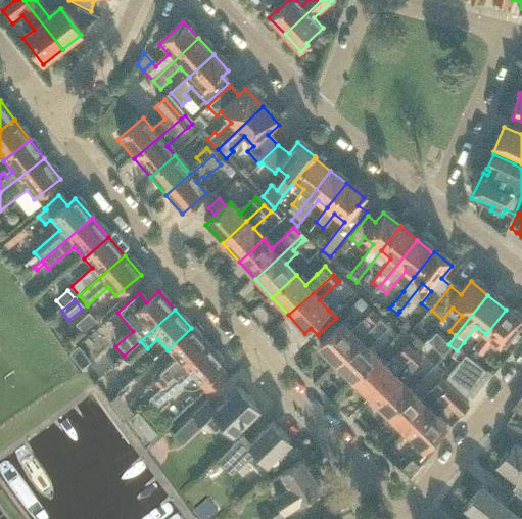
[(504,348),(521,324),(521,321),(506,310),(486,334),(473,349),(476,351),(469,360),(475,365),(481,356),(493,340),(504,348)]
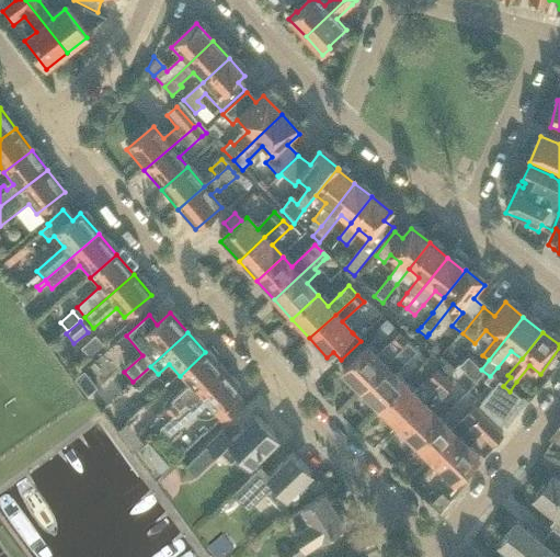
[(390,344),(399,353),(408,344),(399,336),(390,344)]
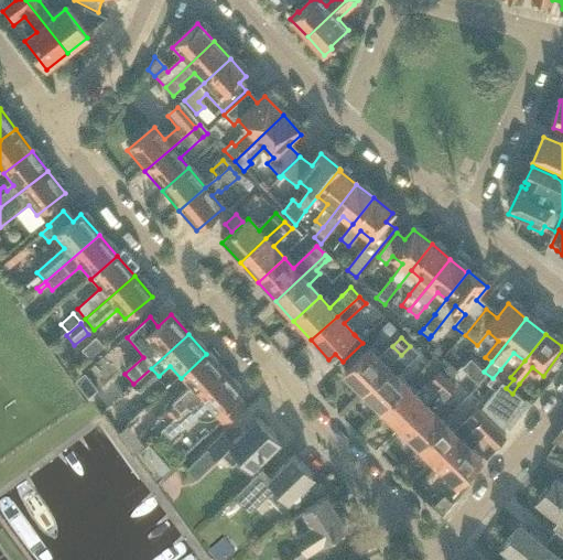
[(363,394),(392,364),(391,364),(400,354),(391,346),(378,359),(368,350),(344,375),(363,394)]
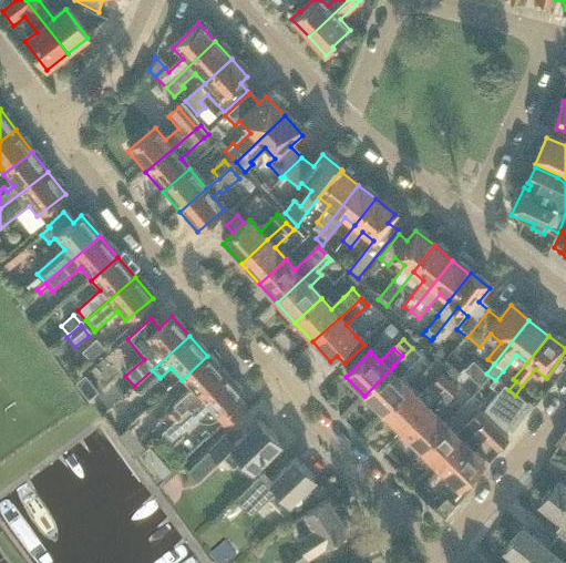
[(172,407),(174,409),(181,417),(225,376),(207,356),(182,380),(192,391),(172,407)]
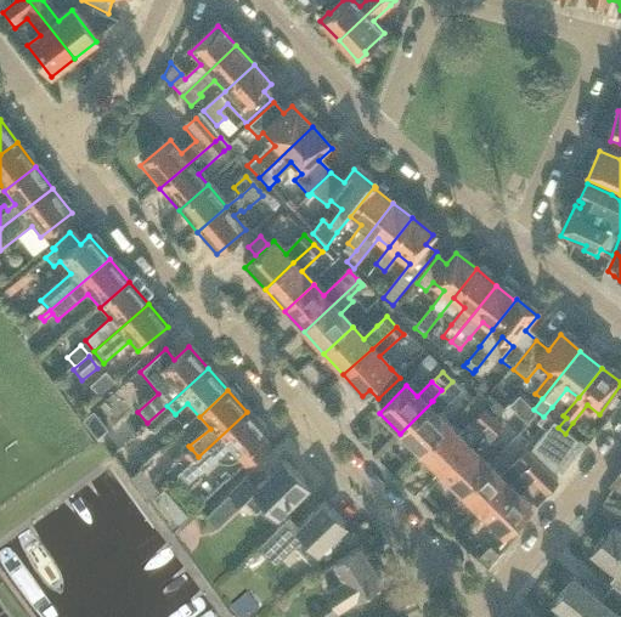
[(518,398),(508,408),(525,425),(535,414),(518,398)]
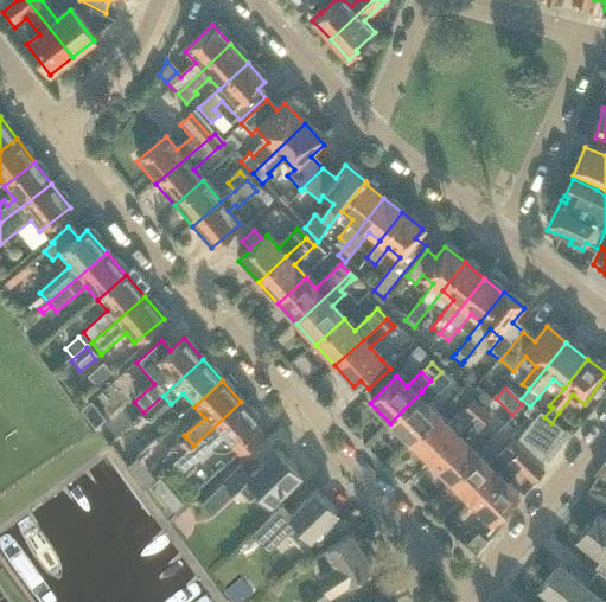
[(432,399),(422,391),(390,423),(410,443),(438,416),(426,405),(432,399)]
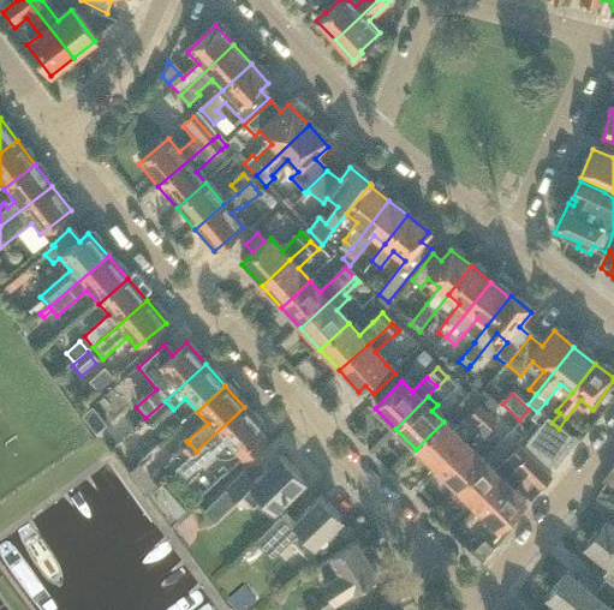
[(498,406),(489,398),(482,405),(490,413),(498,406)]
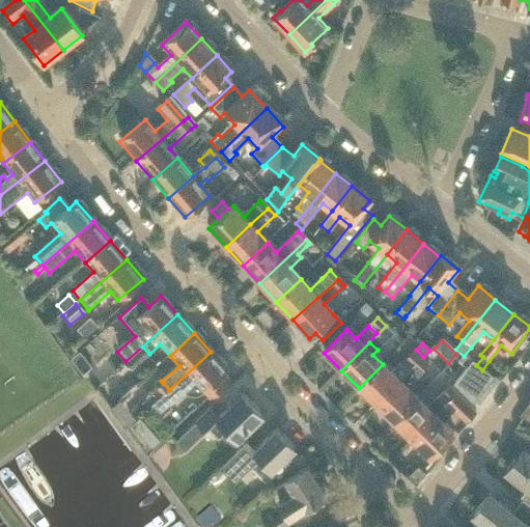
[(126,361),(123,363),(131,370),(149,354),(142,347),(126,361)]
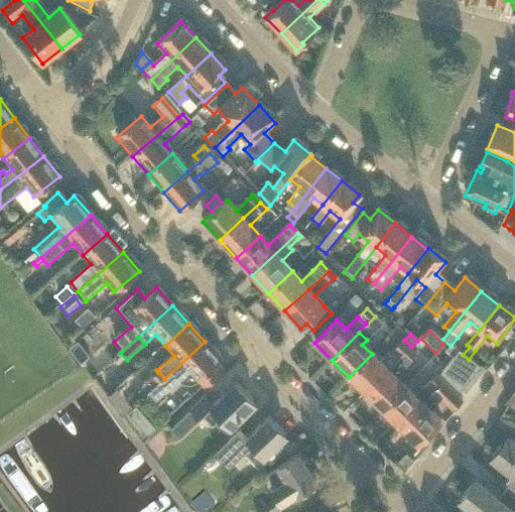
[(206,342),(205,342),(164,379),(156,385),(157,386),(146,395),(153,404),(177,381),(180,383),(182,384),(183,385),(185,385),(187,385),(188,385),(190,385),(194,384),(196,383),(197,383),(198,381),(203,387),(222,370),(217,364),(222,359),(206,342)]
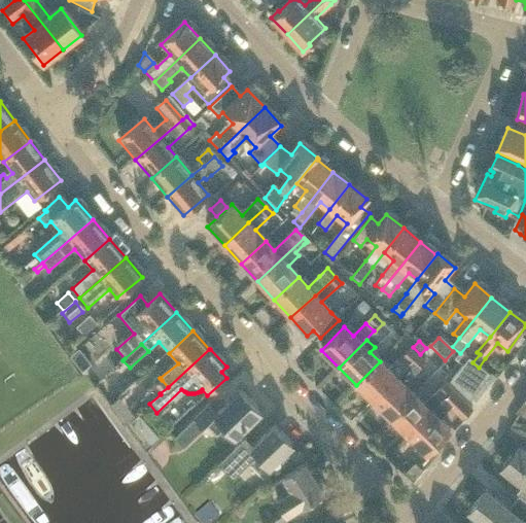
[(410,367),(419,357),(411,350),(402,358),(410,367)]
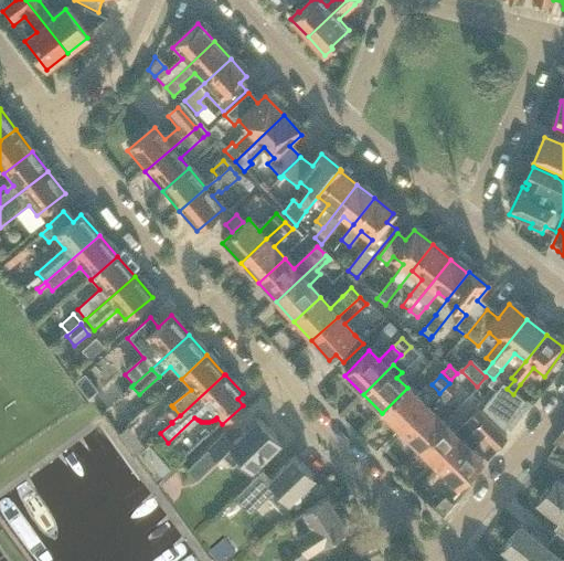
[(74,384),(87,401),(97,393),(83,377),(74,384)]
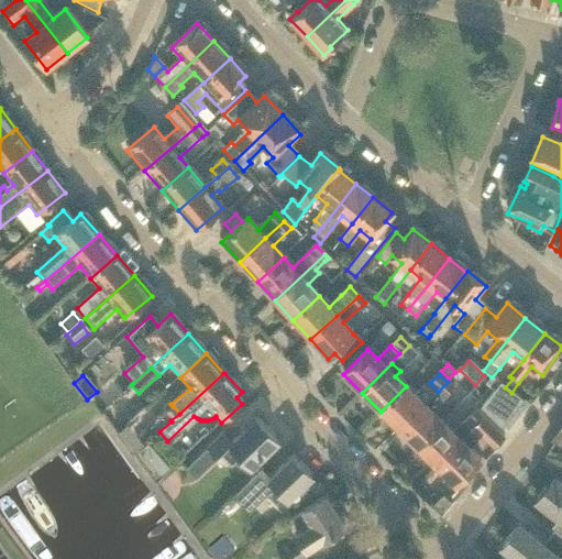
[(381,412),(399,430),(438,392),(430,383),(429,383),(416,396),(406,386),(381,412)]
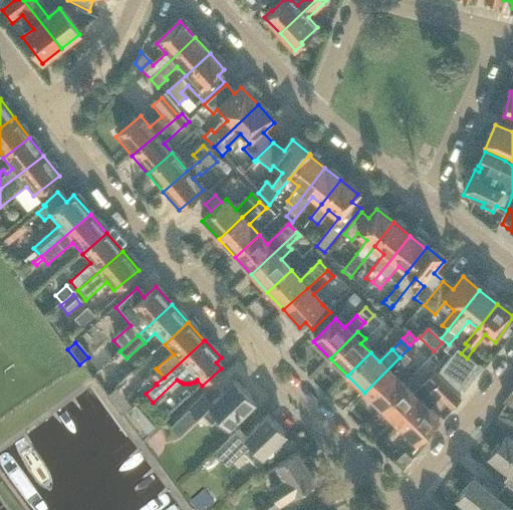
[(437,373),(457,393),(477,366),(456,350),(437,373)]
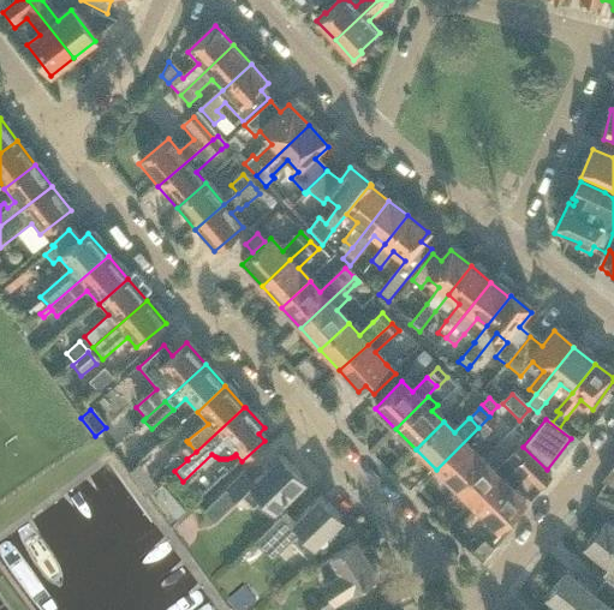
[(487,435),(478,428),(436,470),(457,489),(483,461),(472,450),(487,435)]
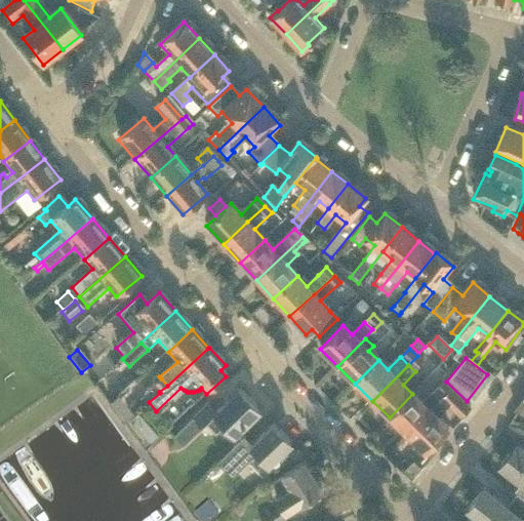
[(161,378),(153,386),(159,392),(167,386),(161,378)]
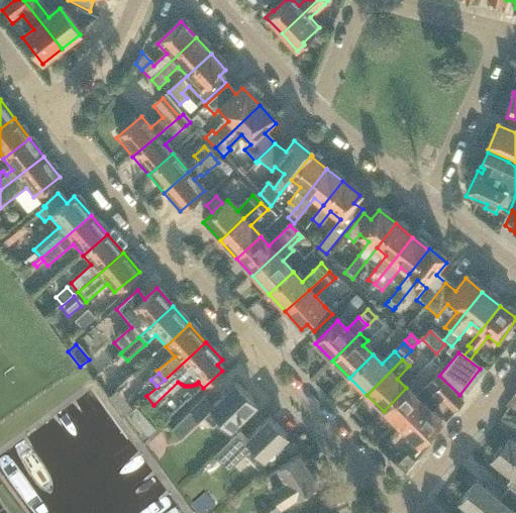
[(436,378),(429,385),(430,386),(425,391),(423,389),(415,397),(406,388),(384,411),(401,428),(443,385),(436,378)]
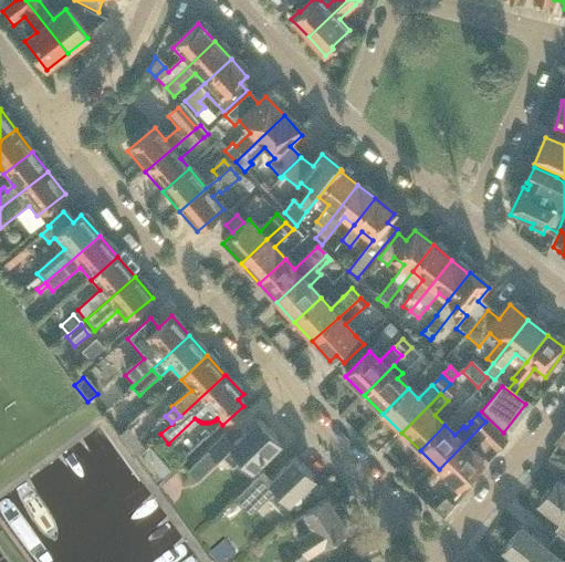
[(482,462),(472,451),(483,440),(495,453),(506,443),(485,422),(439,469),(458,488),(482,462)]
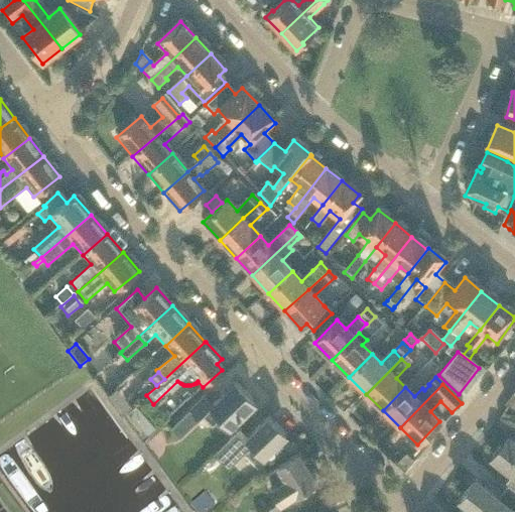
[(229,428),(253,404),(235,385),(213,408),(204,399),(188,414),(170,431),(178,440),(202,418),(211,428),(221,419),(229,428)]
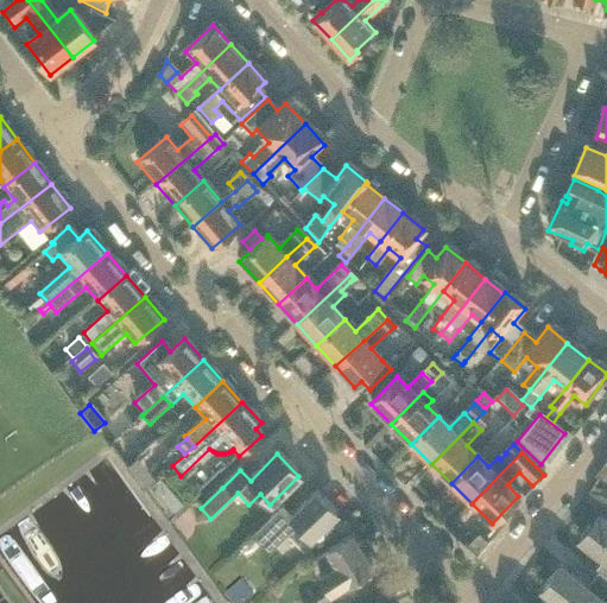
[(606,461),(606,463),(606,464),(595,477),(606,482),(606,461)]
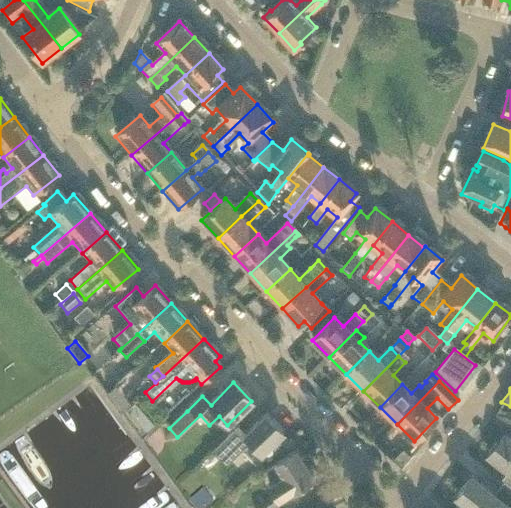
[(223,467),(229,462),(231,463),(241,453),(254,467),(265,457),(262,454),(283,433),(265,415),(244,436),(237,429),(211,453),(223,467)]
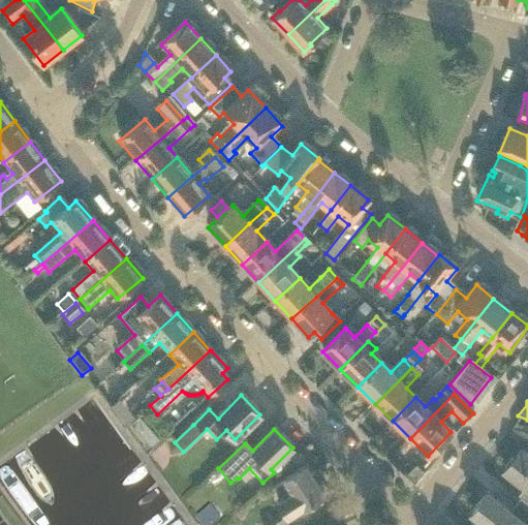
[(516,497),(520,500),(527,505),(527,459),(520,453),(503,474),(522,490),(516,497)]
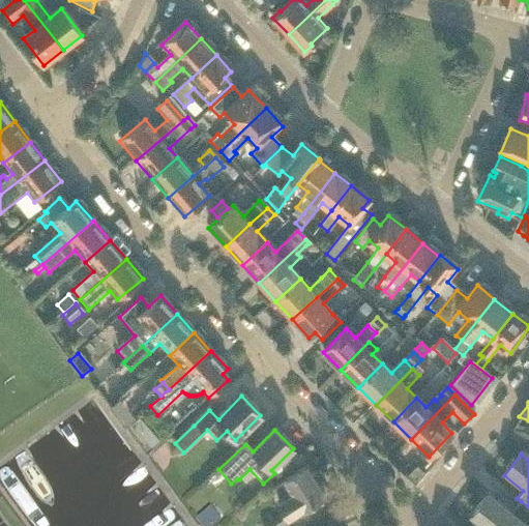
[(305,468),(284,483),(275,488),(283,500),(276,504),(288,521),(302,512),(325,498),(305,468)]
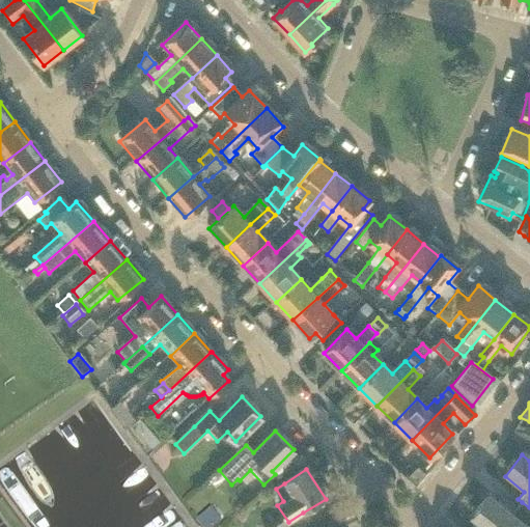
[(511,516),(489,497),(473,517),(484,526),(529,526),(529,507),(522,502),(511,516)]
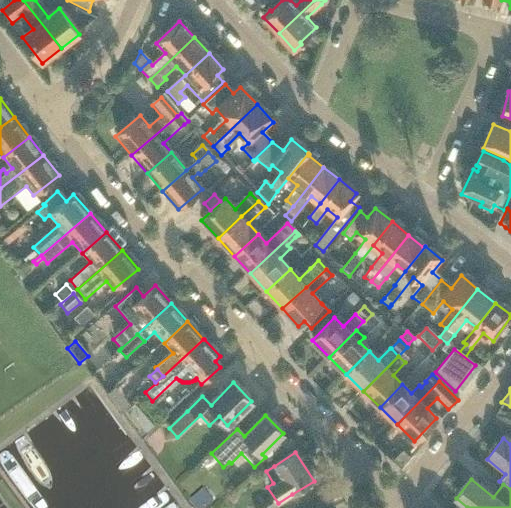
[(200,499),(191,507),(207,507),(200,499)]
